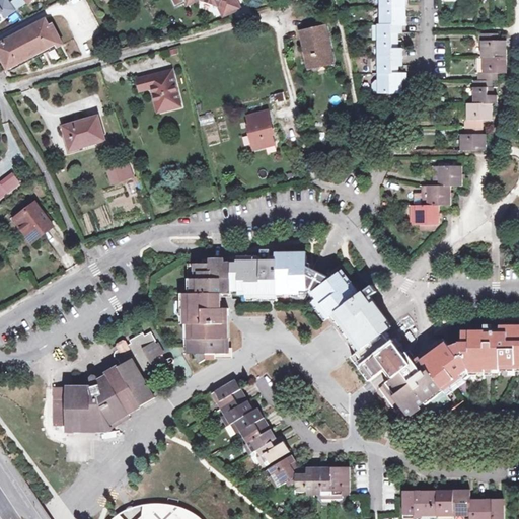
[(1,0),(0,1),(0,13),(2,12),(5,17),(15,9),(8,0),(1,0)]
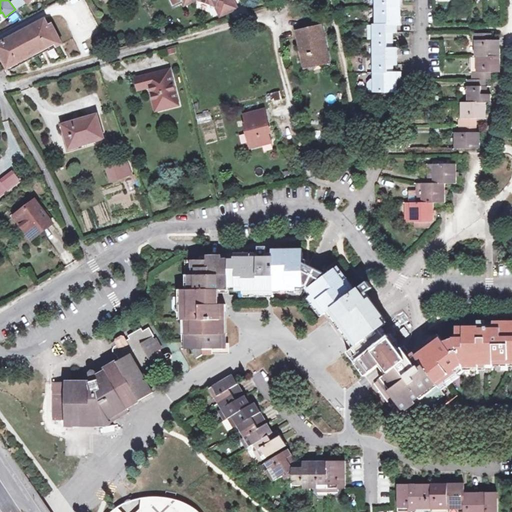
[(181,0),(184,5),(194,0),(199,0),(215,6),(220,16),(236,8),(231,0),(181,0)]
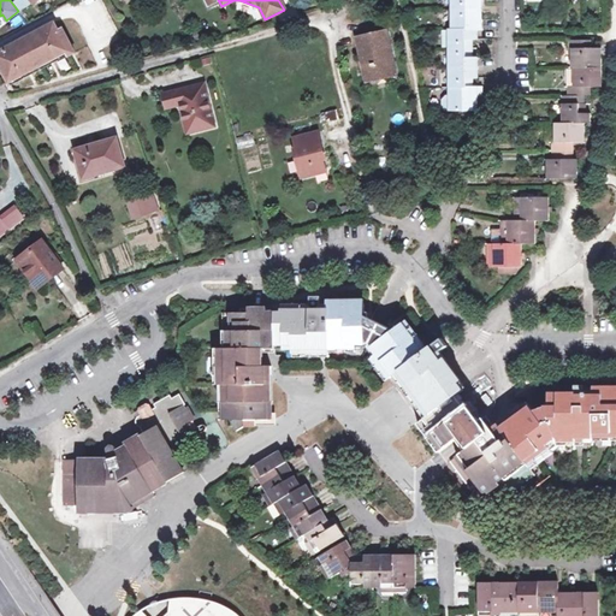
[(451,0),(452,29),(448,30),(449,95),(446,95),(443,100),(443,110),(478,110),(477,96),(483,96),(483,87),(473,87),(473,77),(477,77),(477,58),(473,58),(473,37),(478,37),(478,29),(483,29),(483,19),(478,19),(478,1),(481,1),(481,0),(451,0)]
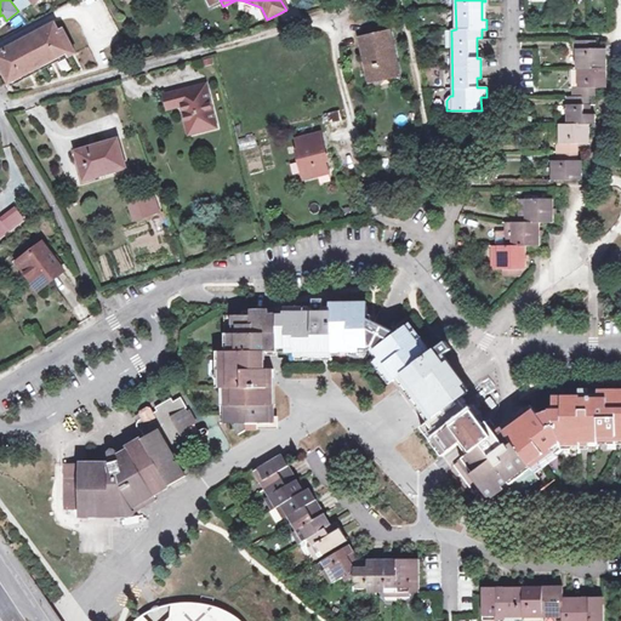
[(100,30),(113,23),(104,7),(91,15),(100,30)]
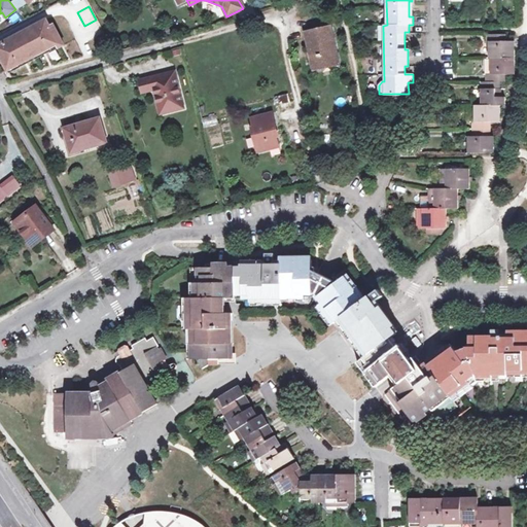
[(0,43),(0,55),(8,70),(58,43),(59,47),(63,45),(53,26),(48,27),(45,21),(0,43)]
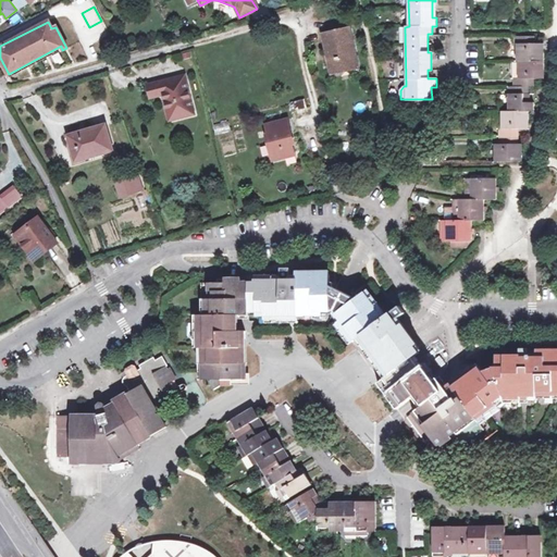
[(349,28),(323,35),(332,73),(358,66),(349,28)]
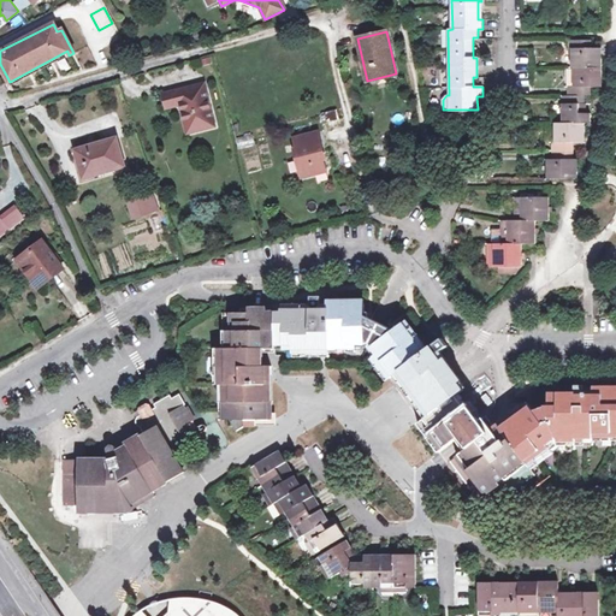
[(598,59),(598,49),(591,49),(590,41),(569,41),(569,49),(572,49),(572,69),(573,69),(574,88),(568,88),(568,95),(562,96),(563,124),(555,124),(555,142),(552,142),(552,160),(546,160),(548,179),(578,179),(578,170),(573,170),(573,160),(573,143),(580,142),(580,134),(585,134),(585,124),(591,123),(590,114),(585,113),(585,96),(590,96),(590,88),(596,88),(596,78),(602,78),(602,59),(598,59)]
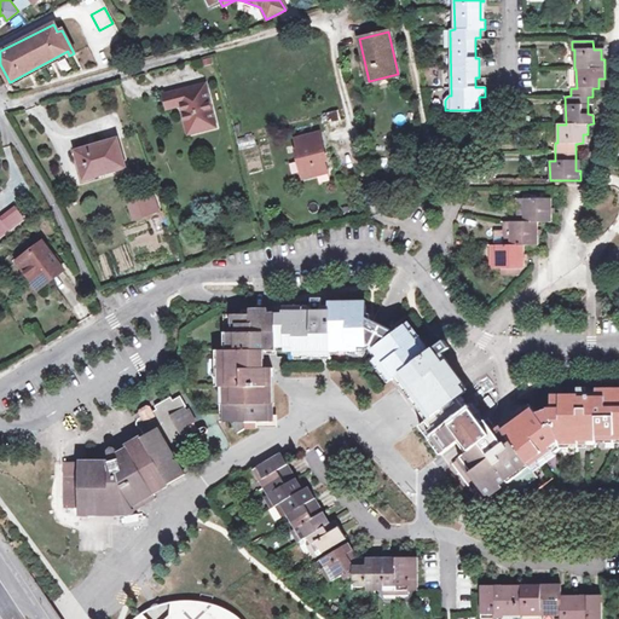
[(204,85),(178,92),(181,103),(189,133),(215,126),(204,85)]
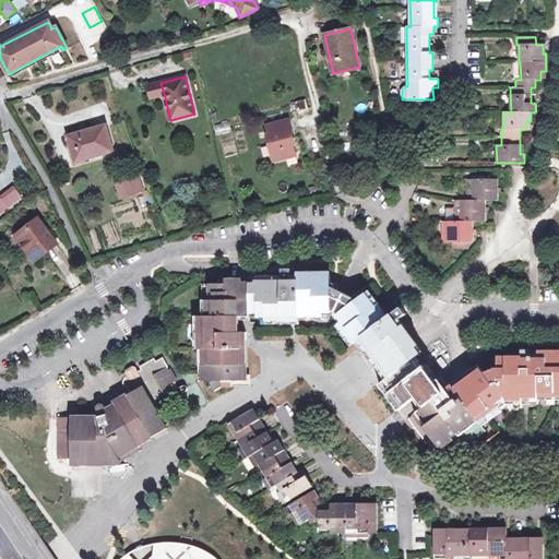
[(164,93),(161,83),(147,86),(151,96),(164,93)]
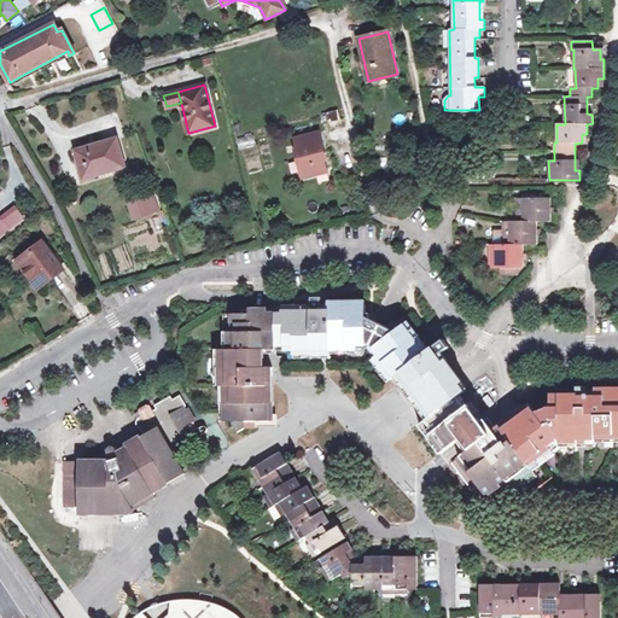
[(319,133),(295,139),(299,158),(297,158),(302,178),(326,172),(325,165),(321,152),(324,151),(319,133)]
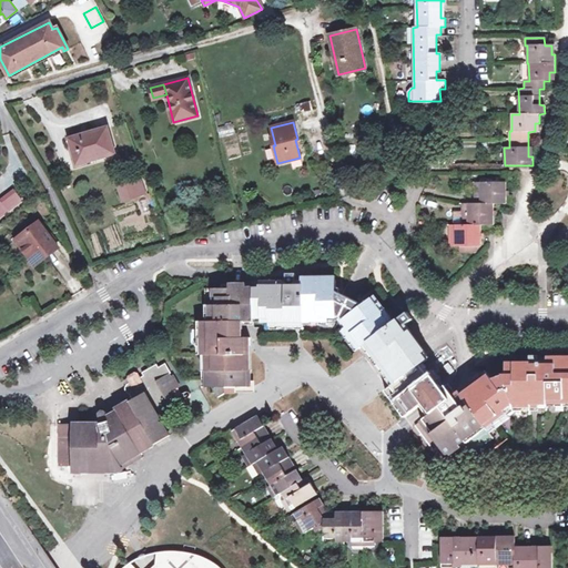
[(220,138),(235,134),(232,123),(217,127),(220,138)]
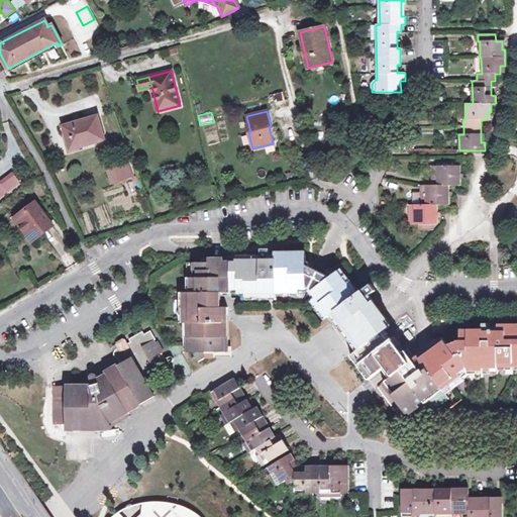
[(97,116),(63,126),(70,149),(104,139),(97,116)]
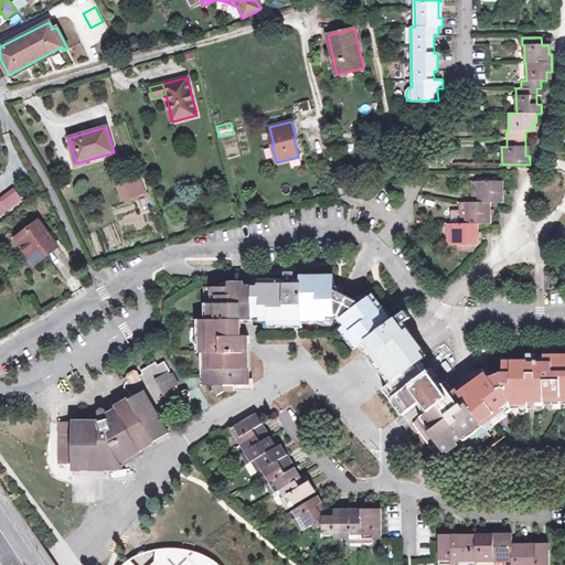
[(226,157),(238,155),(236,139),(223,141),(226,157)]
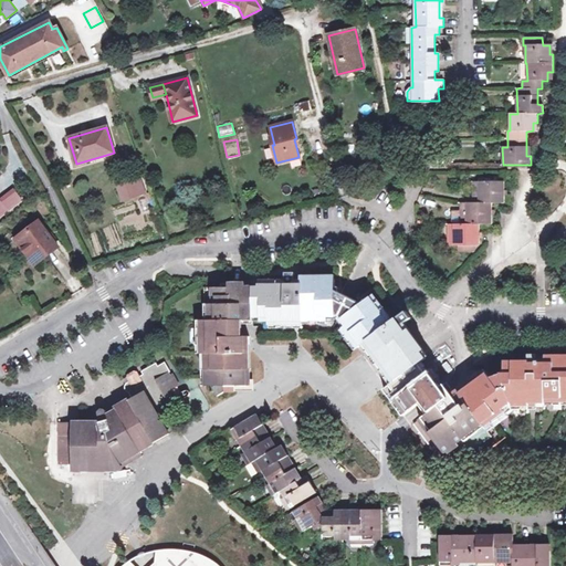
[(139,179),(134,180),(139,194),(144,192),(139,179)]
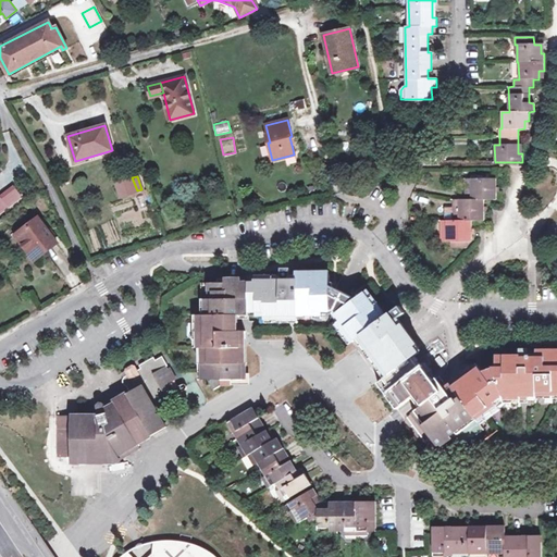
[(137,190),(132,177),(116,183),(122,196),(137,190)]
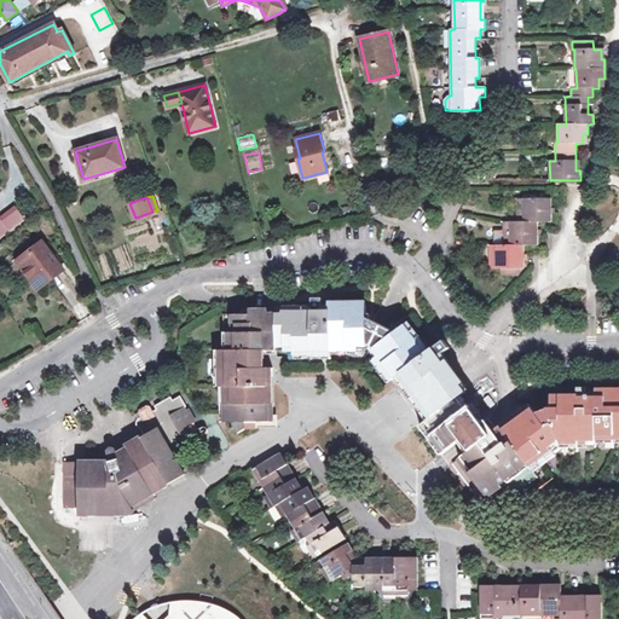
[(551,198),(516,198),(518,223),(503,224),(503,246),(490,246),(490,270),(524,268),(524,246),(538,246),(538,223),(551,223),(551,198)]
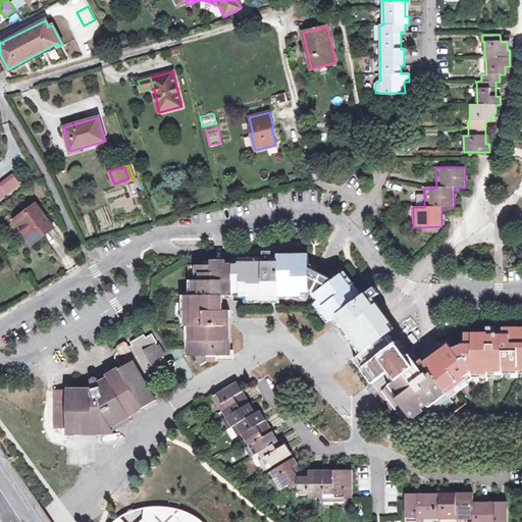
[(12,176),(5,181),(11,191),(18,186),(12,176)]
